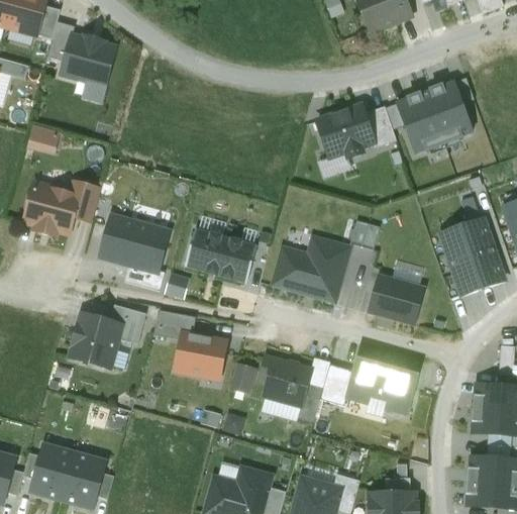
[(0,0),(0,23),(7,26),(14,0),(0,0)]
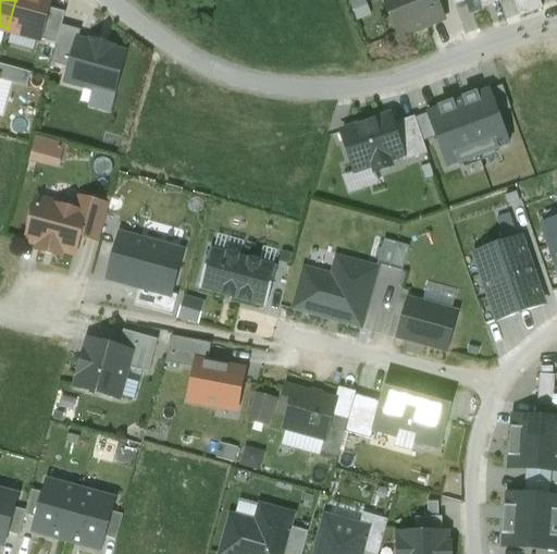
[(15,0),(8,28),(39,37),(48,4),(49,0),(15,0)]
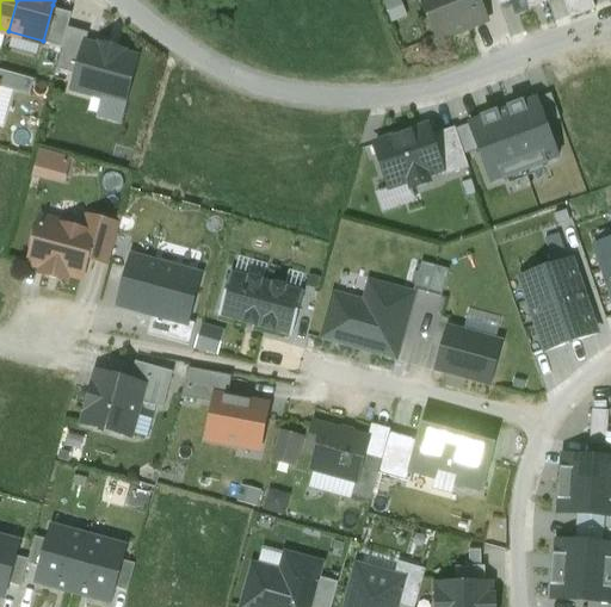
[(423,0),(438,37),(487,17),(479,0),(423,0)]
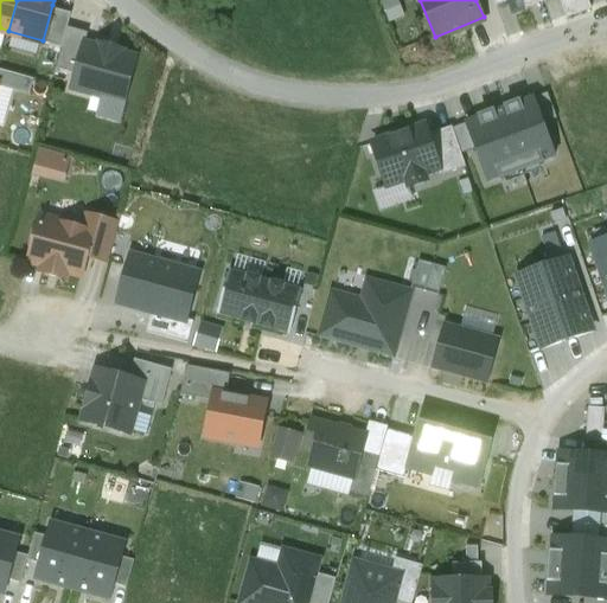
[(509,0),(513,11),(541,0),(509,0)]
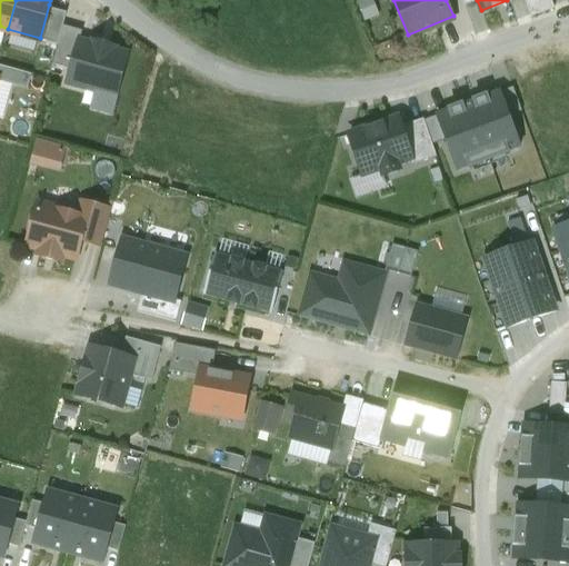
[(49,5),(40,38),(58,42),(67,10),(49,5)]
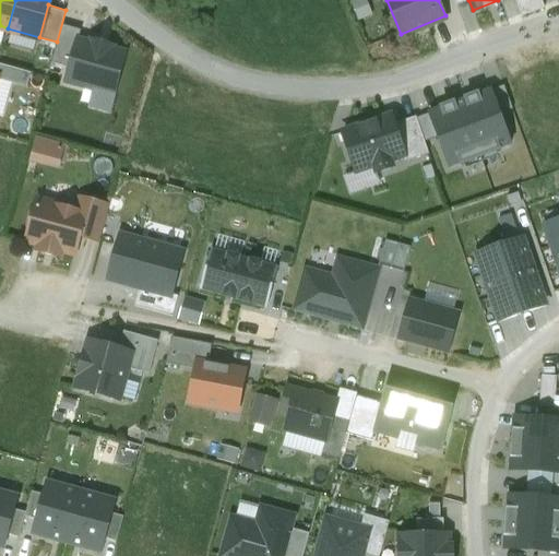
[(74,50),(71,66),(67,79),(94,86),(114,91),(125,51),(109,47),(110,44),(94,39),(93,43),(78,38),(74,50)]
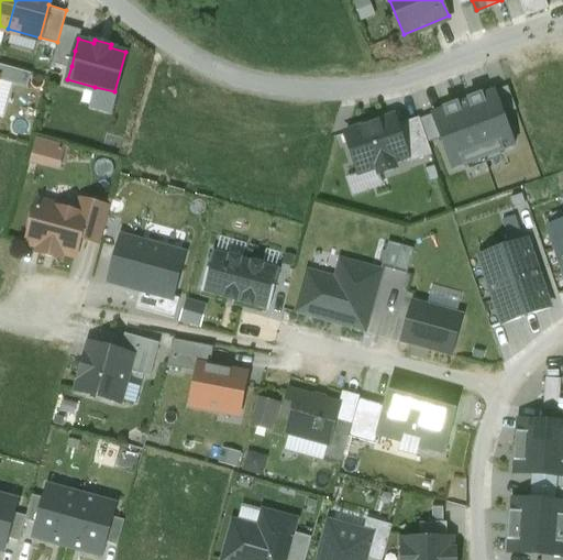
[(52,61),(72,66),(75,51),(56,46),(52,61)]
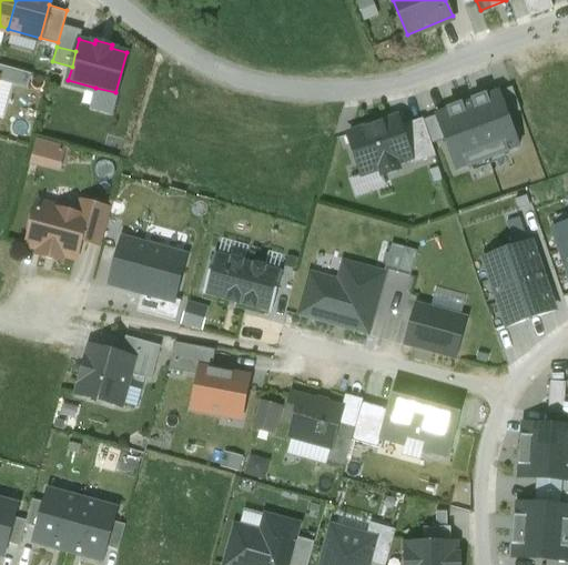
[(513,84),(499,89),(508,113),(521,109),(513,84)]
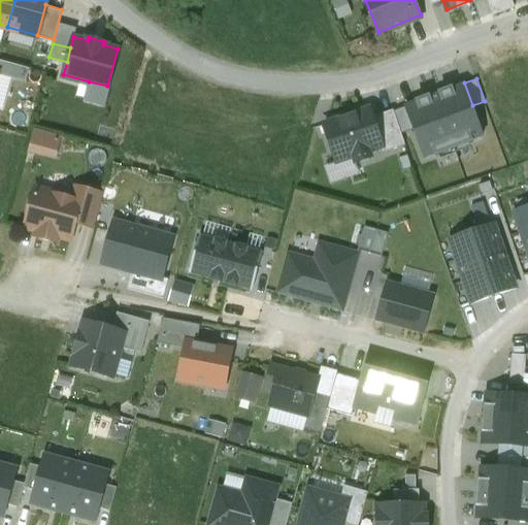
[(107,86),(89,81),(85,97),(105,103),(109,87),(107,86)]
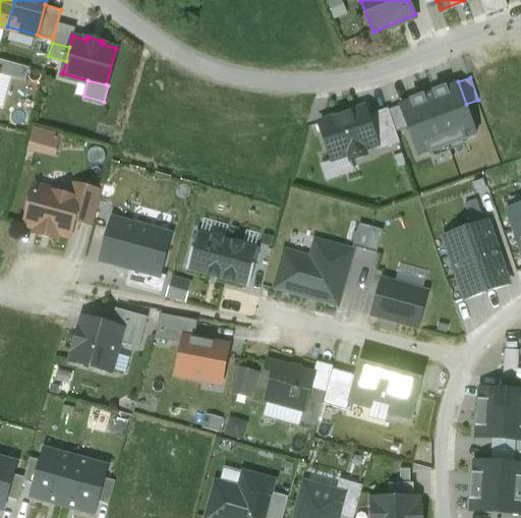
[(400,103),(408,125),(417,153),(476,132),(466,104),(458,81),(446,85),(445,82),(410,95),(411,99),(400,103)]
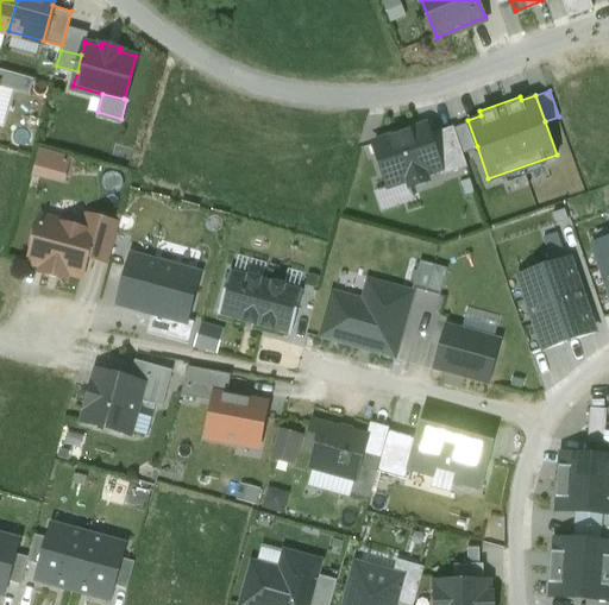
[(468,120),(453,126),(463,151),(477,146),(468,120)]
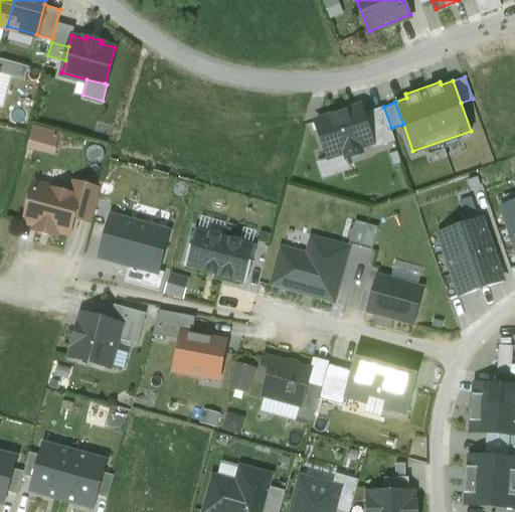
[(372,141),(362,113),(359,104),(316,120),(329,155),(344,150),(346,156),(362,151),(360,145),(370,141),(372,141)]
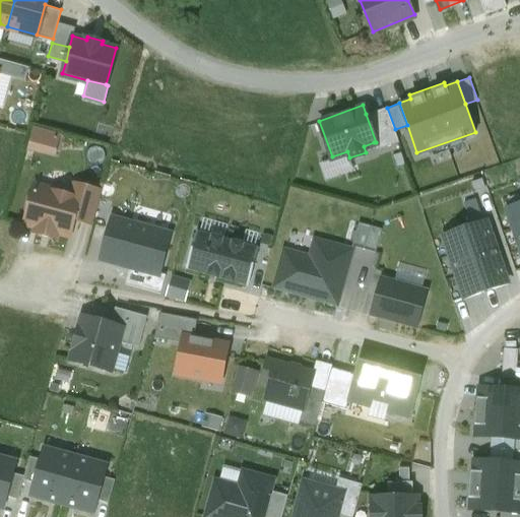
[(387,106),(366,114),(376,142),(374,142),(376,148),(399,140),(395,129),(387,108),(387,106)]
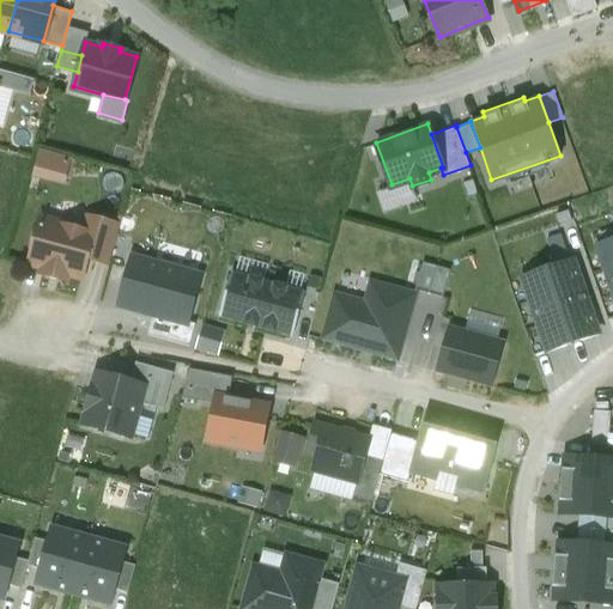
[(36,166),(47,170),(52,153),(40,150),(36,166)]
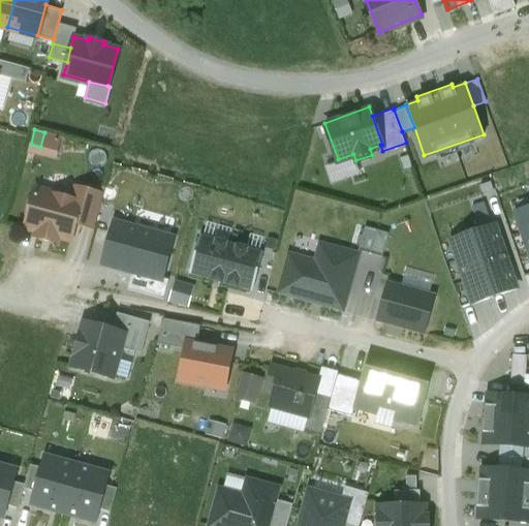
[(44,132),(40,147),(57,151),(60,136),(44,132)]
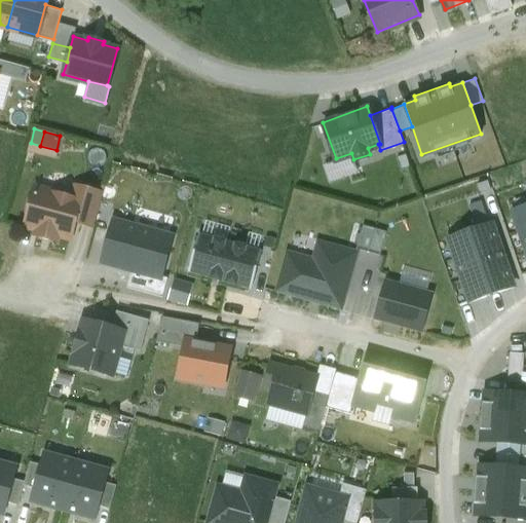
[(74,220),(79,221),(87,189),(77,186),(74,197),(55,192),(52,193),(52,195),(35,190),(33,195),(29,198),(26,211),(28,215),(26,222),(26,224),(27,224),(40,227),(39,230),(54,235),(55,232),(69,235),(70,236),(71,234),(74,220)]
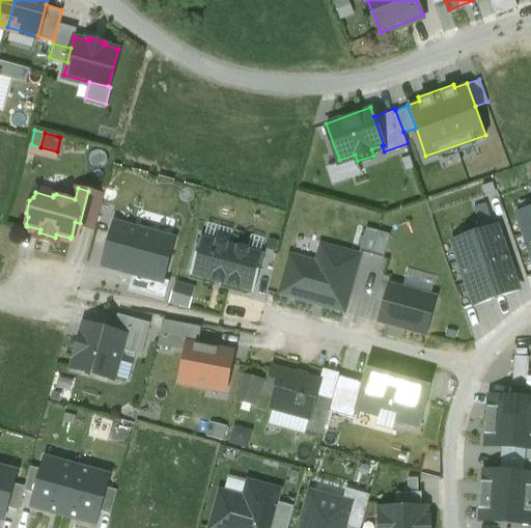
[(88,191),(80,223),(94,227),(104,194),(88,191)]
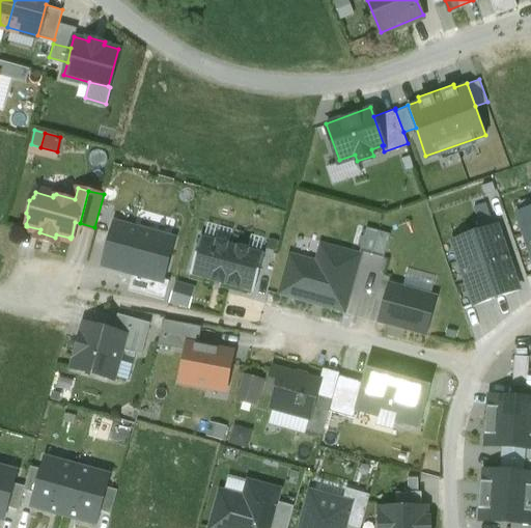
[(474,205),(482,229),(494,225),(485,201),(474,205)]
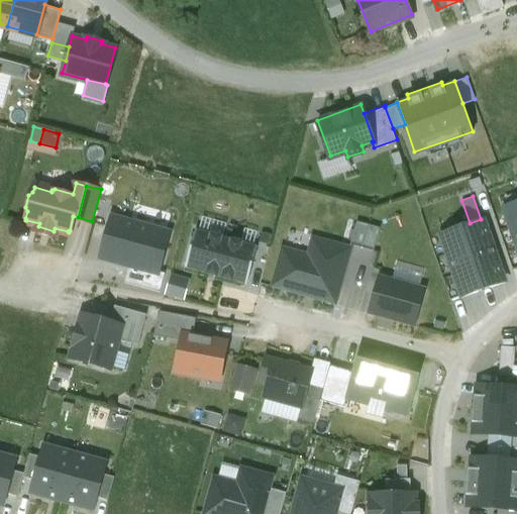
[(516,202),(505,206),(512,227),(516,224),(516,202)]
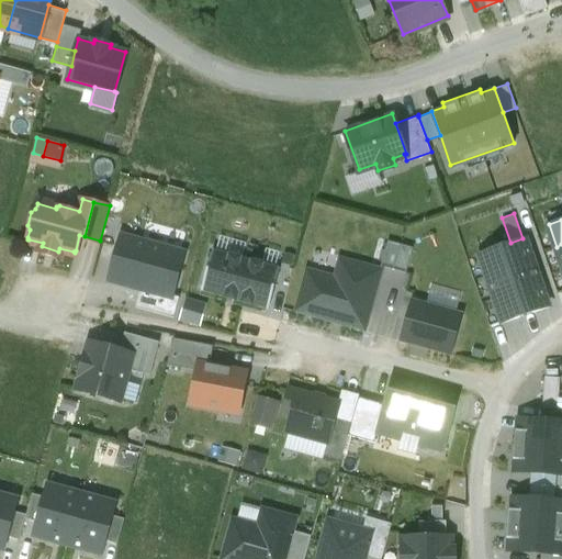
[(110,277),(172,294),(184,250),(122,234),(110,277)]
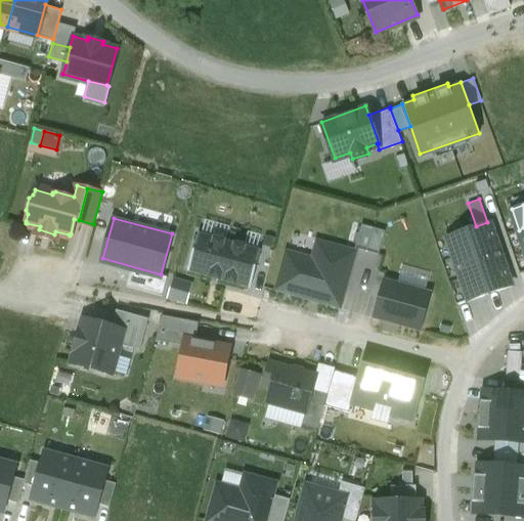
[(447,236),(454,257),(496,243),(489,221),(487,222),(476,226),(447,236)]
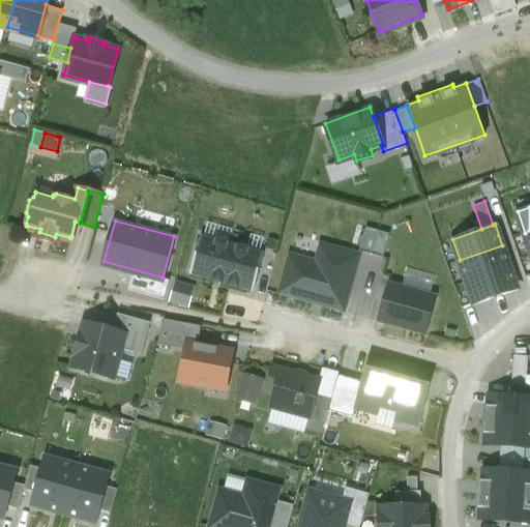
[(377,229),(365,226),(359,250),(371,253),(377,229)]
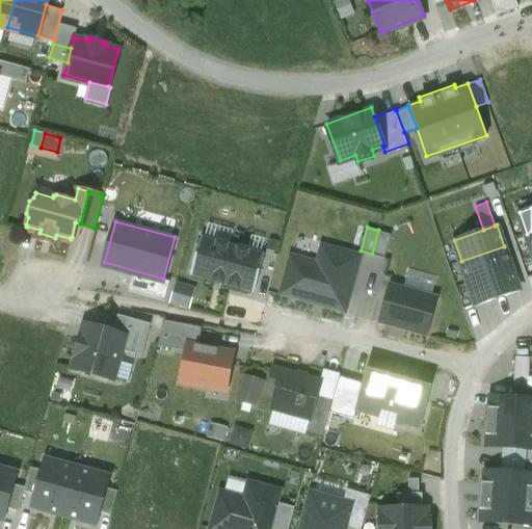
[(391,233),(378,230),(372,254),(384,257),(391,233)]
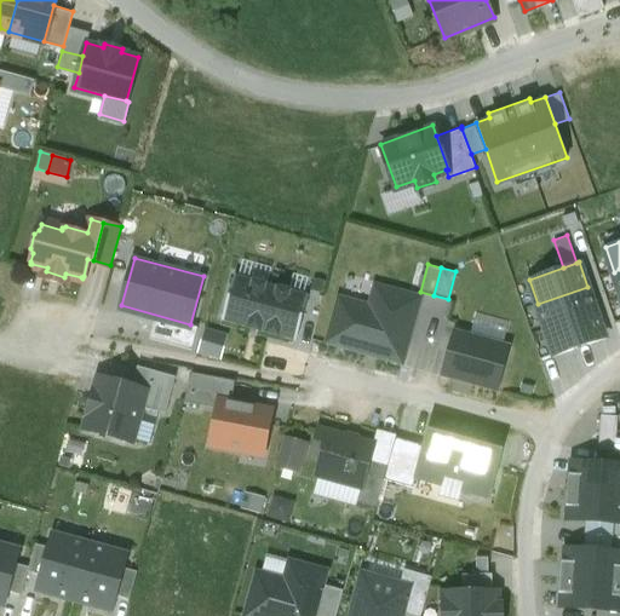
[(234,271),(220,318),(296,339),(308,292),(234,271)]
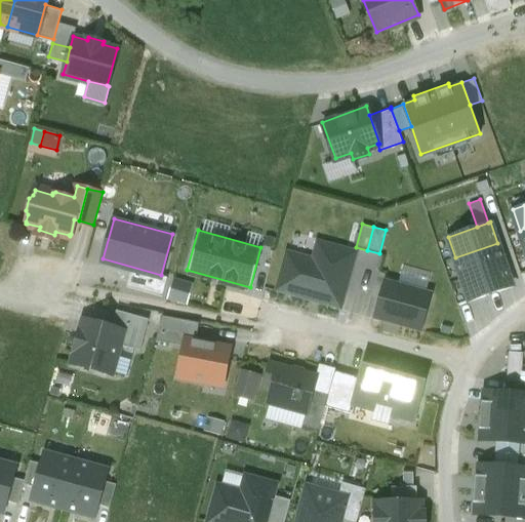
[(319,241),(314,258),(288,251),(278,287),(339,305),(354,251),(319,241)]
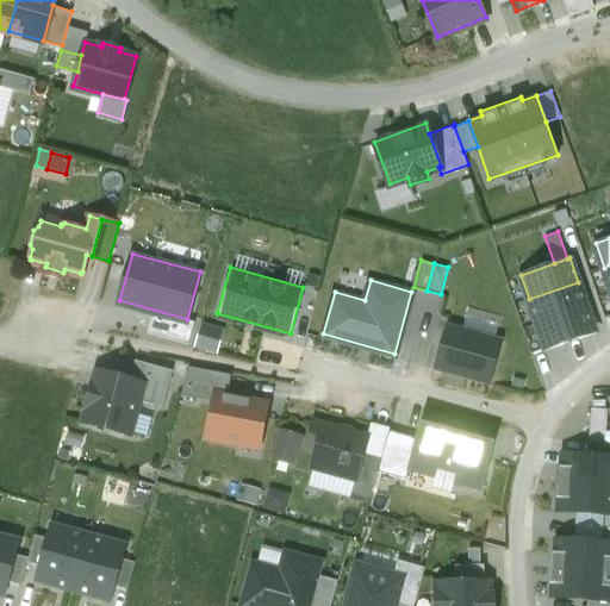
[(586,305),(578,282),(529,299),(537,323),(586,305)]
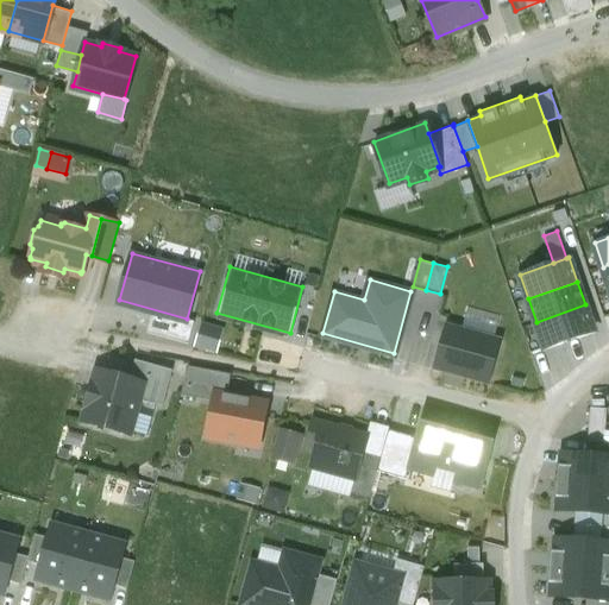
[(594,329),(585,304),(537,322),(542,339),(545,346),(594,329)]
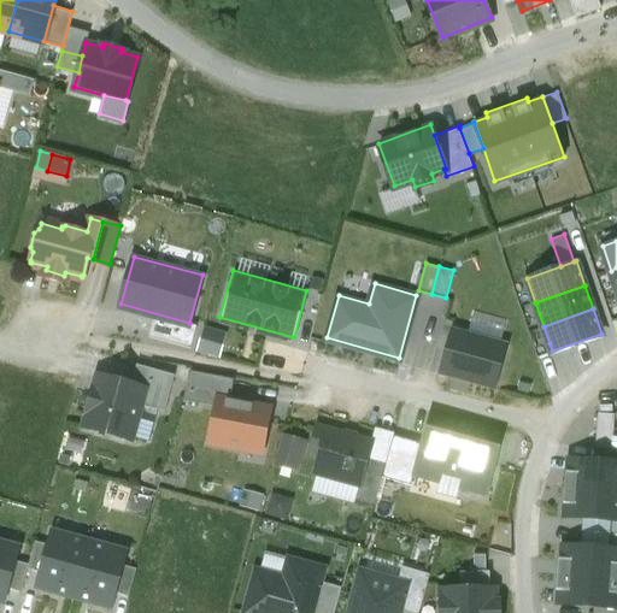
[(535,348),(550,343),(544,326),(529,330),(535,348)]
